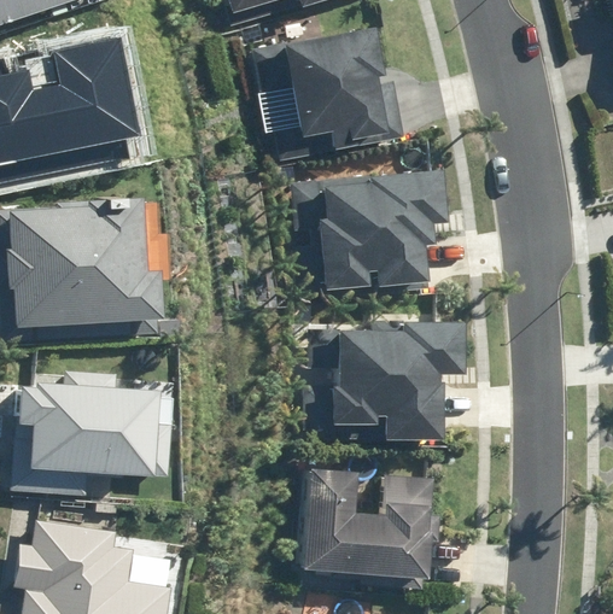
[(0,0),(0,28),(77,0),(0,0)]
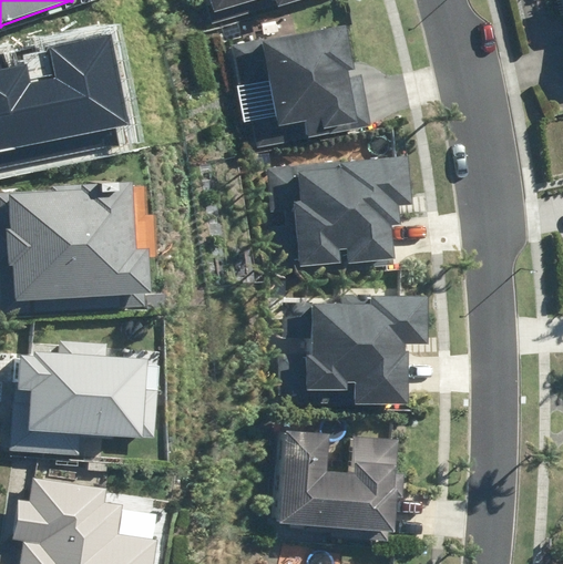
[(206,0),(211,13),(256,0),(272,0),(275,8),(303,0),(206,0)]
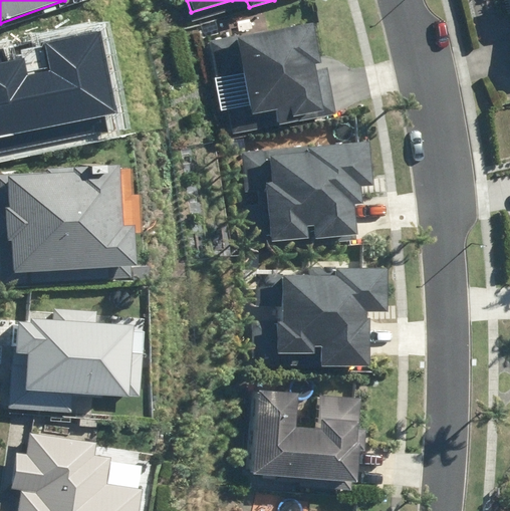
[(311,23),(211,43),(216,66),(238,62),(249,116),(274,111),(277,126),(338,114),(329,68),(314,71),(312,62),(319,61),(311,23)]
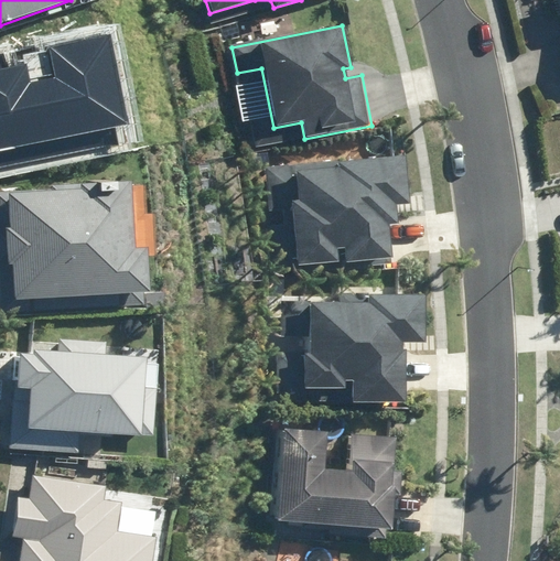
[(292,200),(295,265),(392,258),(390,224),(397,223),(396,205),(407,205),(405,154),(268,163),(271,201),(292,200)]
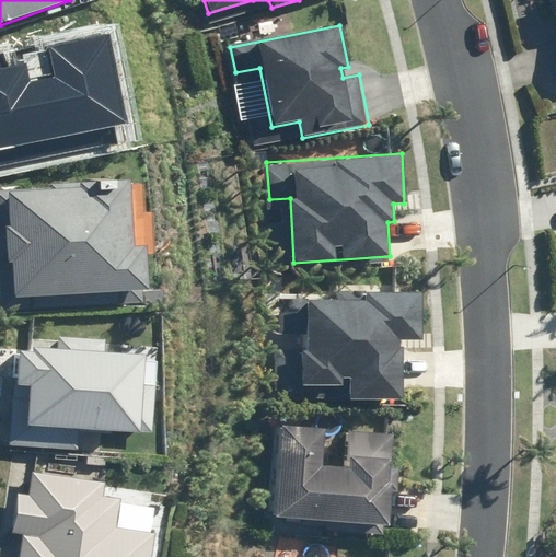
[(0,256),(11,256),(14,297),(149,288),(142,178),(0,187),(0,256)]
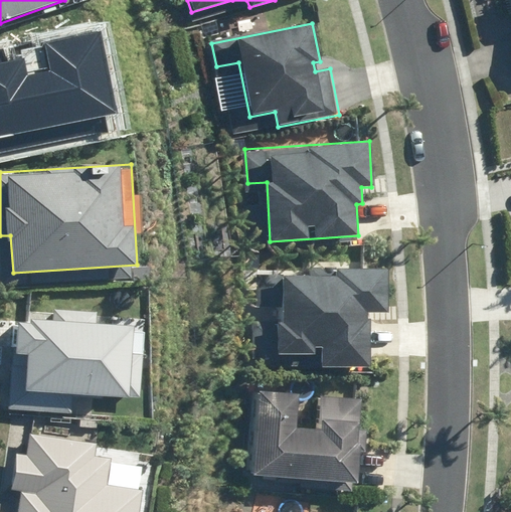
[(320,354),(320,365),(369,365),(369,311),(386,311),(386,264),(307,265),(307,274),(257,274),(257,309),(275,309),(275,354),(320,354)]
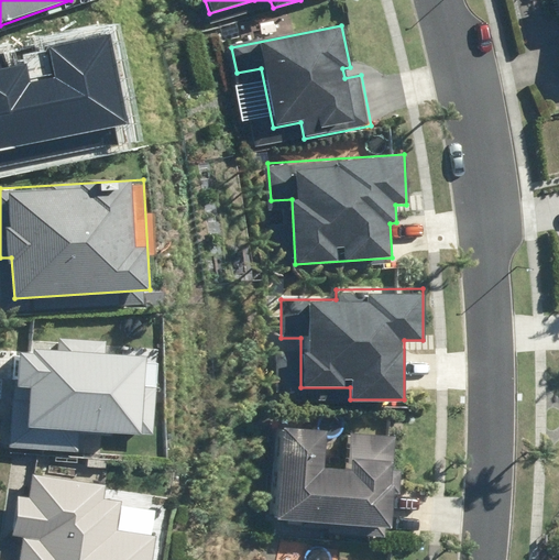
[(30,387),(28,428),(152,436),(157,355),(106,352),(106,343),(62,341),(61,349),(21,347),(18,387),(30,387)]
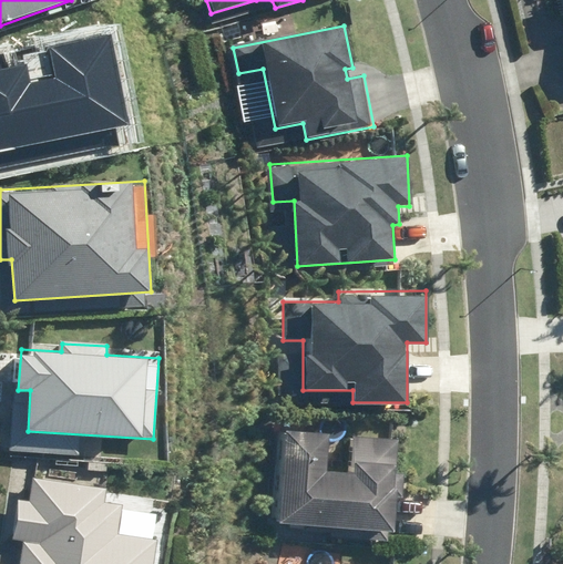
[(303,437),(267,434),(262,519),(262,524),(290,526),(316,529),(315,532),(319,533),(319,540),(371,543),(374,500),(389,500),(390,477),(382,477),(384,442),(364,441),(337,440),(334,475),(306,473),(307,437),(303,437)]
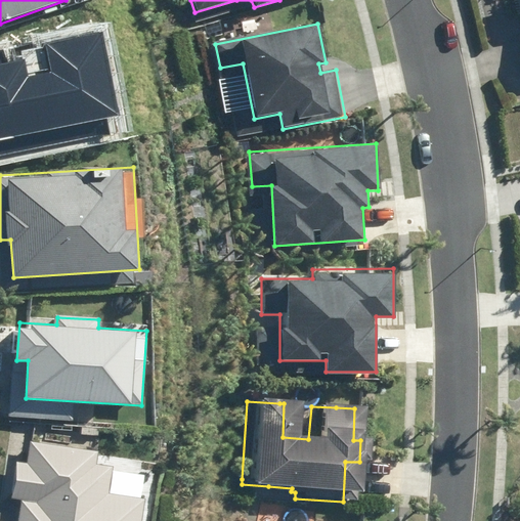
[(22,502),(18,520),(149,520),(156,465),(100,460),(101,450),(33,444),(32,463),(17,461),(13,501),(22,502)]
